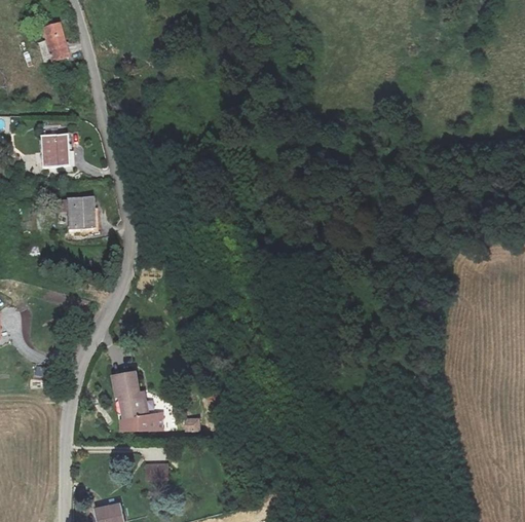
[(71,63),(59,22),(43,26),(46,37),(38,39),(44,62),(52,60),(54,67),(71,63)]
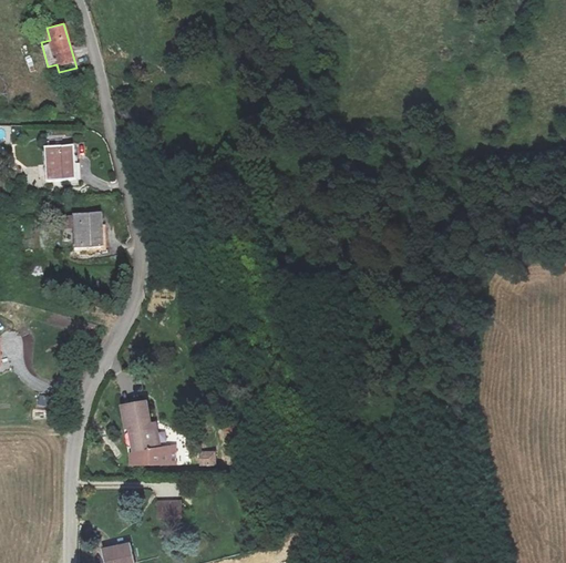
[(74,162),(73,143),(44,145),(44,162),(38,162),(38,171),(45,170),(45,178),(61,177),(61,181),(75,182),(74,176),(72,177),(71,162),(74,162)]
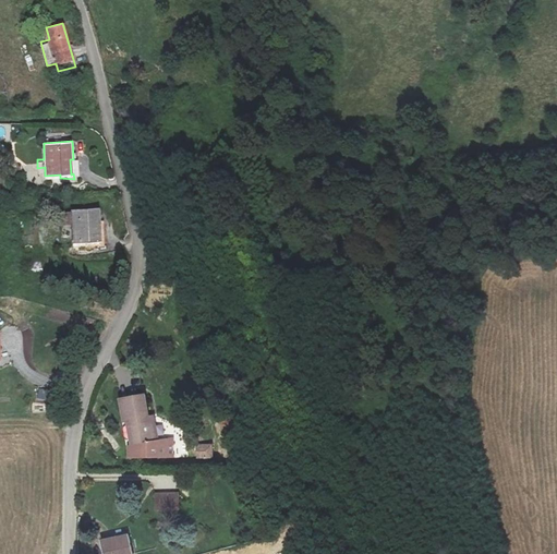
[(95,230),(100,230),(99,207),(71,209),(71,211),(72,223),(72,242),(77,241),(77,245),(91,244),(89,241),(96,241),(95,230)]
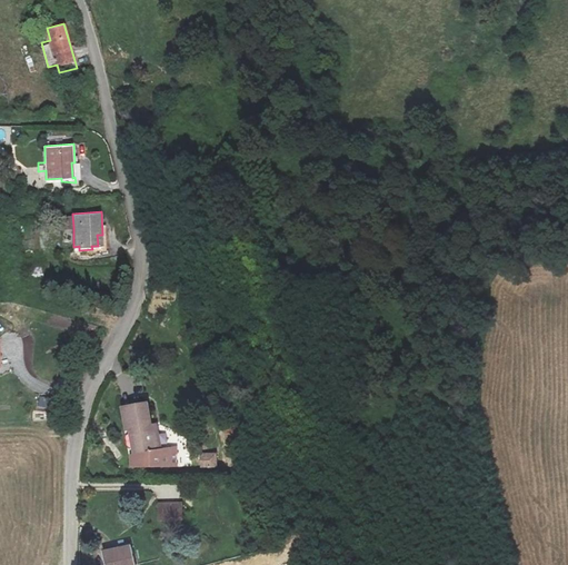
[(73,227),(72,215),(61,215),(61,228),(73,227)]
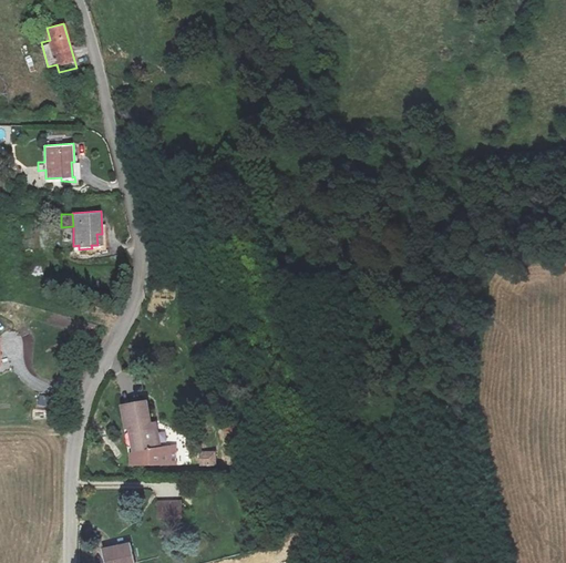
[(40,265),(29,266),(30,274),(41,274),(40,265)]
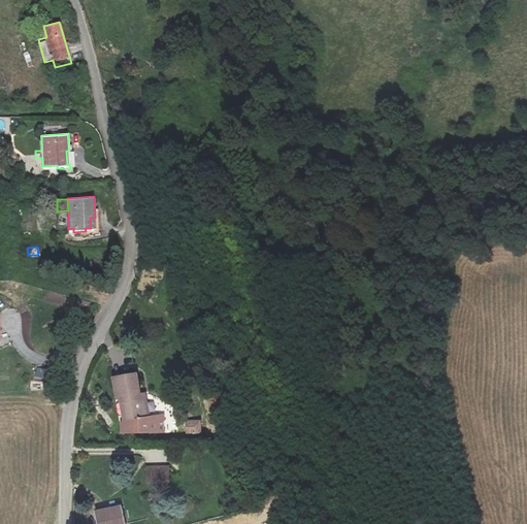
[(113,374),(118,395),(120,395),(126,393),(127,398),(123,399),(126,417),(123,417),(121,418),(121,429),(163,429),(163,414),(160,412),(150,413),(146,395),(141,396),(140,391),(137,370),(113,374)]
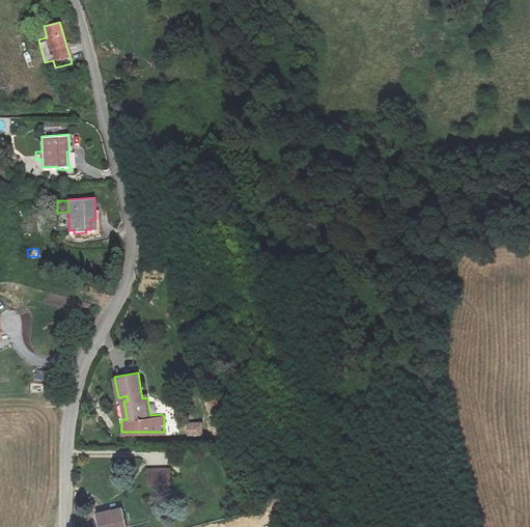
[(186,433),(202,432),(201,417),(185,418),(186,433)]
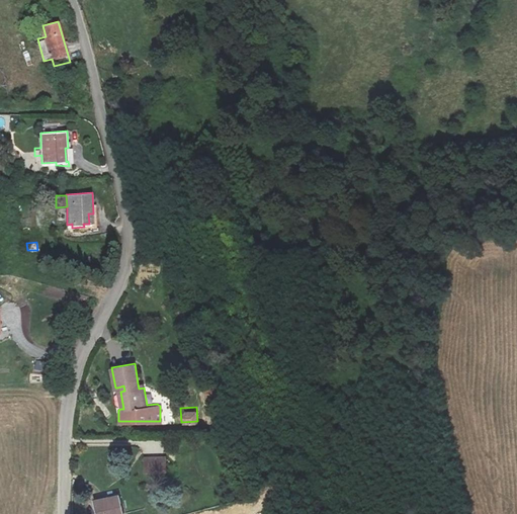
[(165,468),(165,454),(145,454),(145,469),(165,468)]
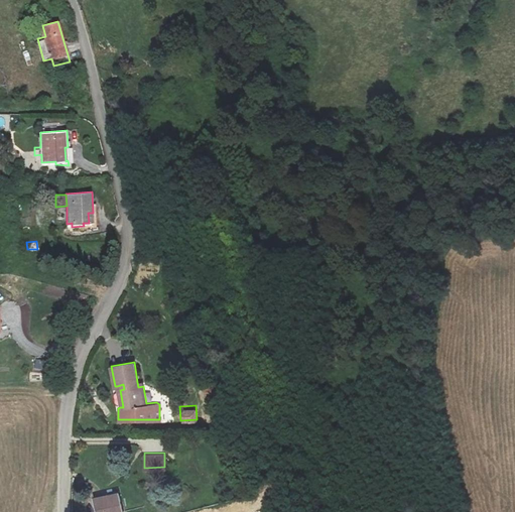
[(104,499),(96,501),(95,496),(92,497),(94,507),(97,506),(97,511),(120,511),(123,511),(119,491),(103,495),(104,499)]
